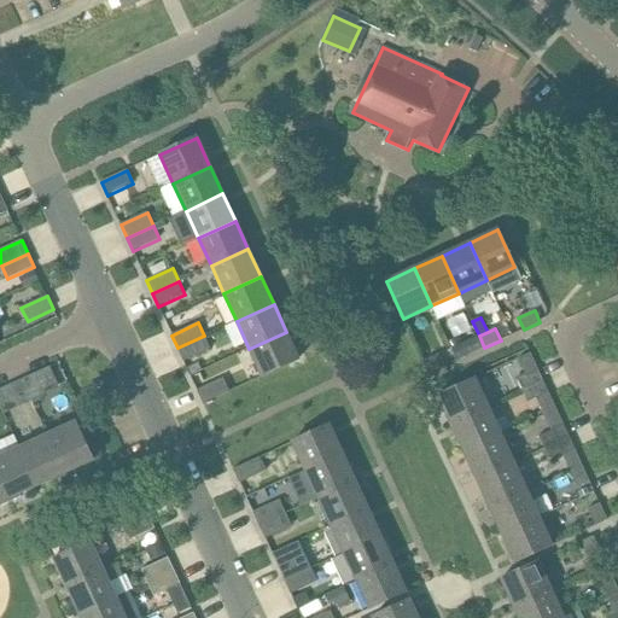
[(299,360),(286,332),(249,349),(262,377),(299,360)]
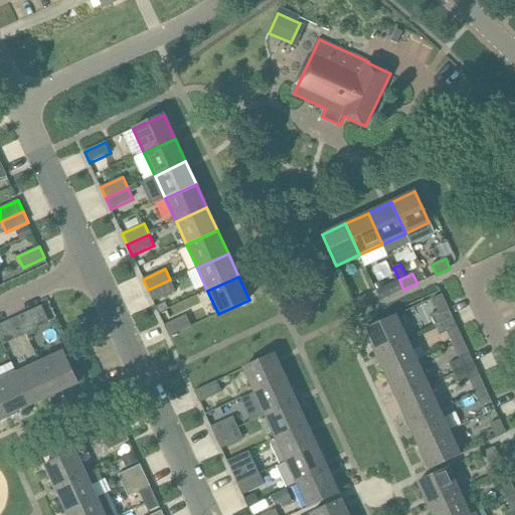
[(148,290),(153,301),(175,291),(170,280),(148,290)]
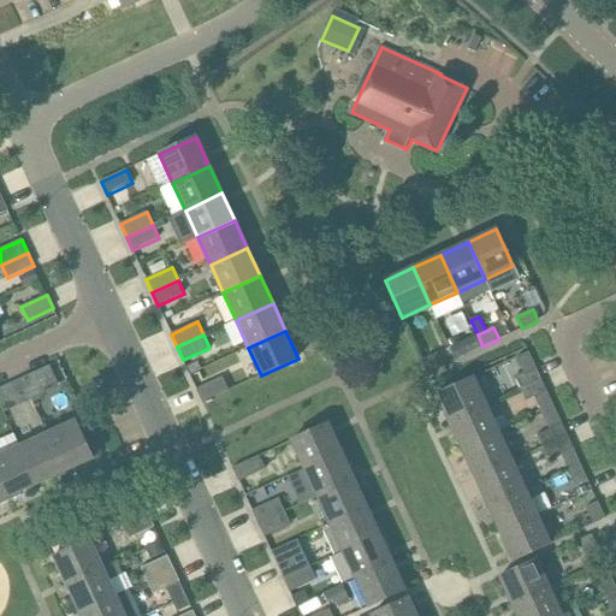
[(467,355),(483,347),(478,335),(461,343),(467,355)]
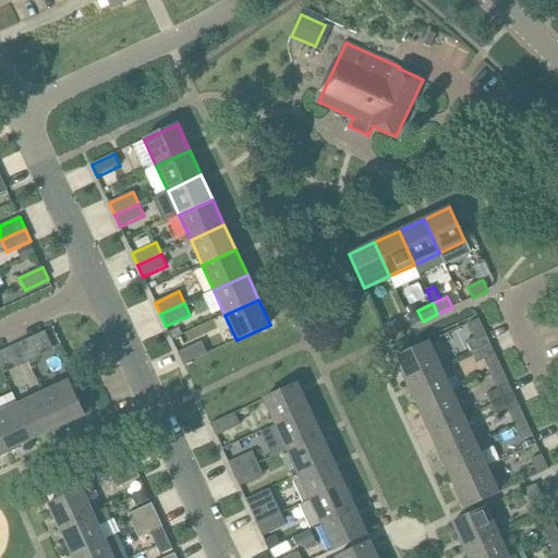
[(387,338),(402,331),(397,319),(381,327),(387,338)]
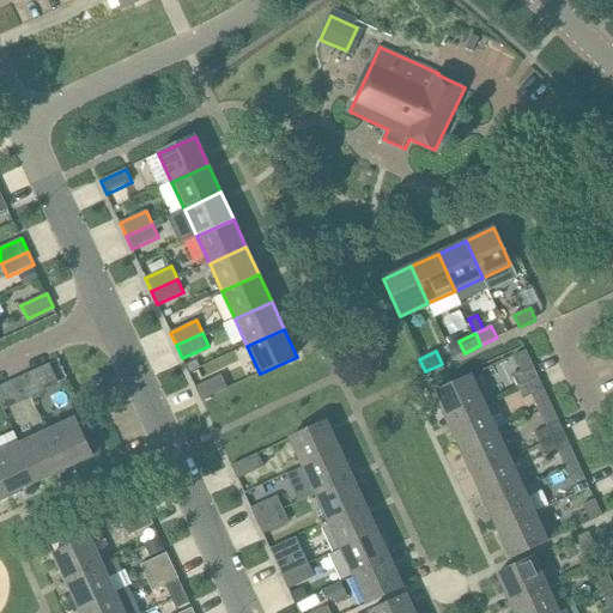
[(534,366),(533,366),(527,351),(515,356),(522,372),(534,366)]
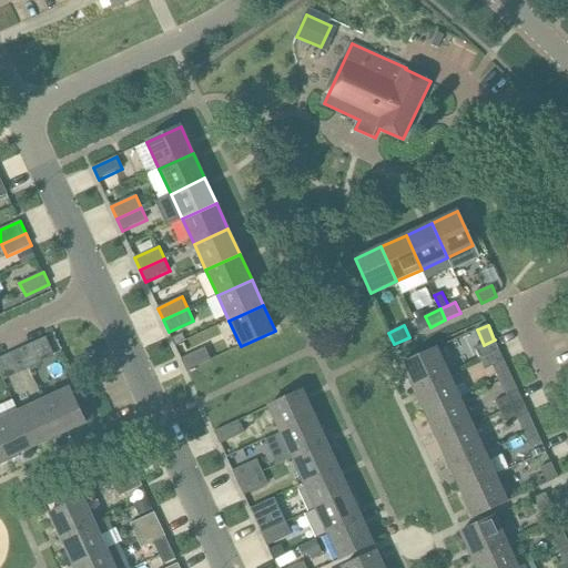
[(46,337),(31,344),(36,355),(51,348),(46,337)]
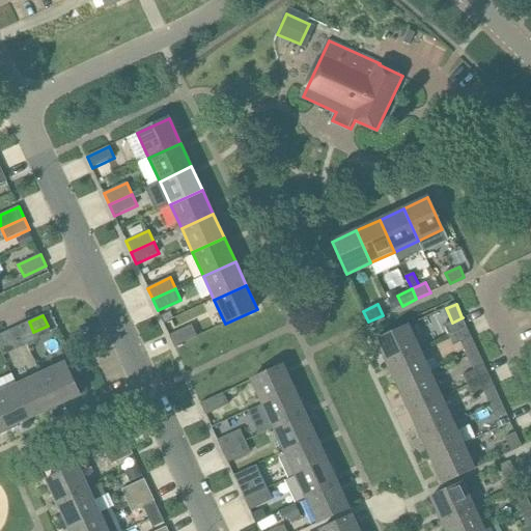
[(174,347),(197,337),(192,326),(169,336),(174,347)]
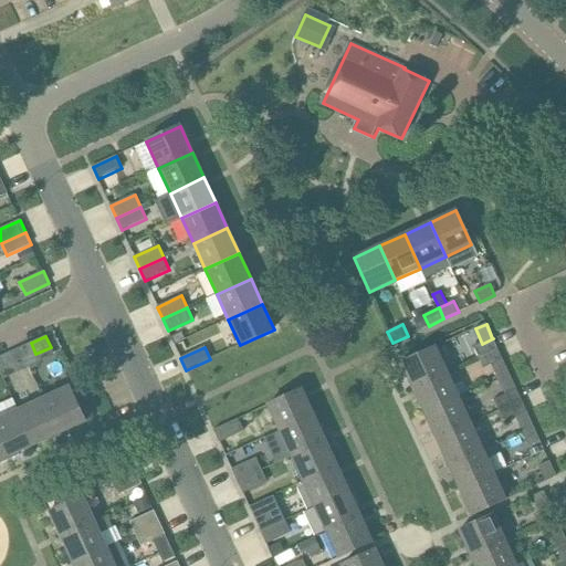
[(413,388),(447,373),(436,347),(401,363),(413,388)]
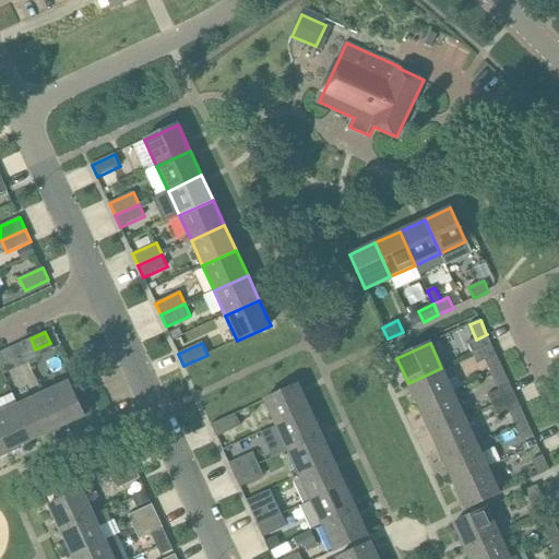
[(0,352),(0,366),(14,359),(10,348),(0,352)]
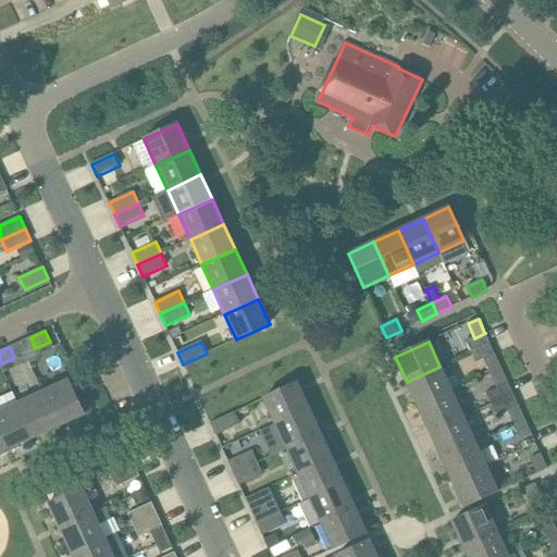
[(491,373),(502,369),(495,355),(484,359),(491,373)]
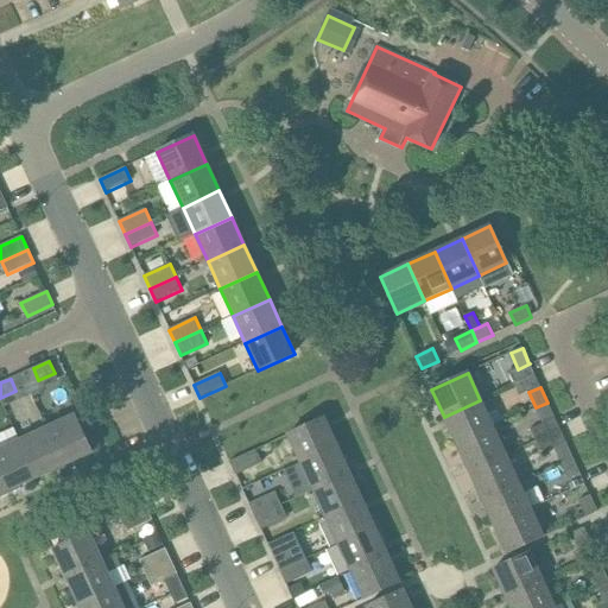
[(456,444),(493,428),(480,400),(444,417),(456,444)]
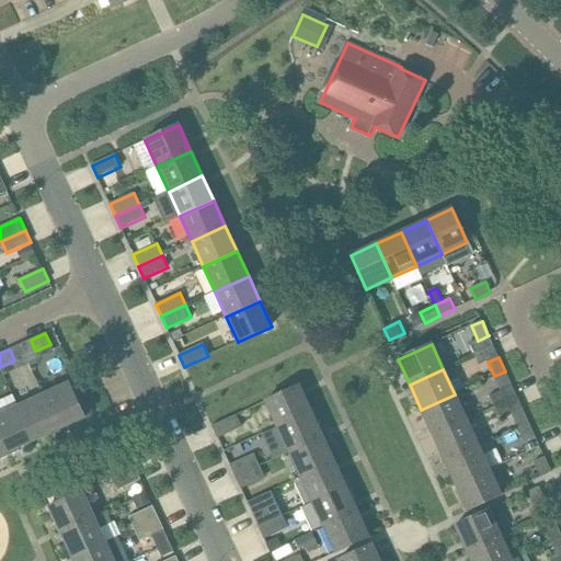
[(501,391),(512,386),(505,371),(494,376),(501,391)]
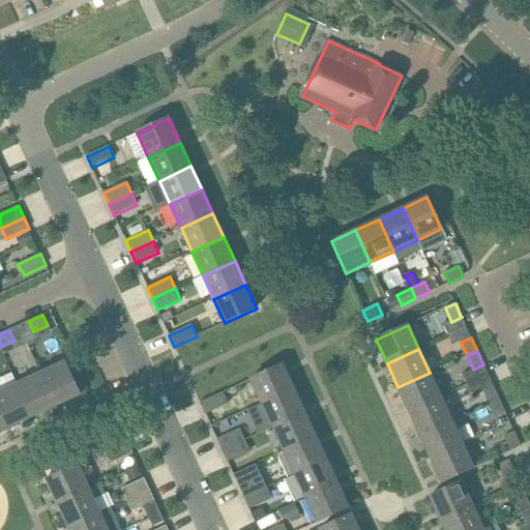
[(40,373),(57,409),(65,405),(64,402),(80,395),(65,362),(40,373)]
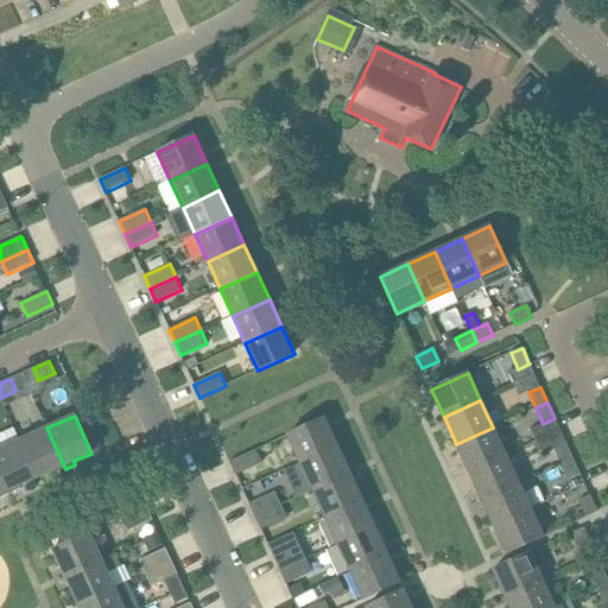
[(337,445),(327,424),(324,418),(287,435),(301,462),(337,445)]
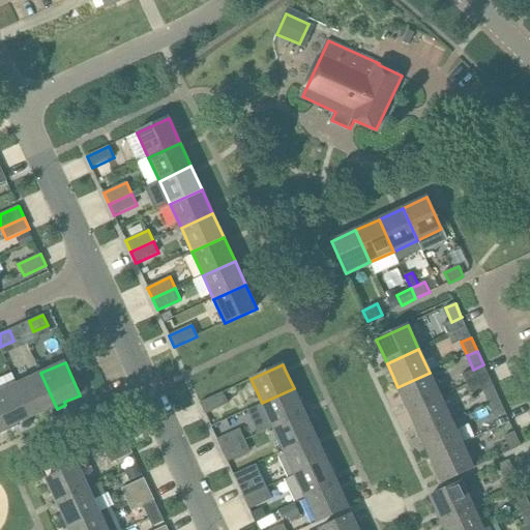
[(48,413),(57,409),(40,373),(17,384),(32,417),(47,410),(48,413)]
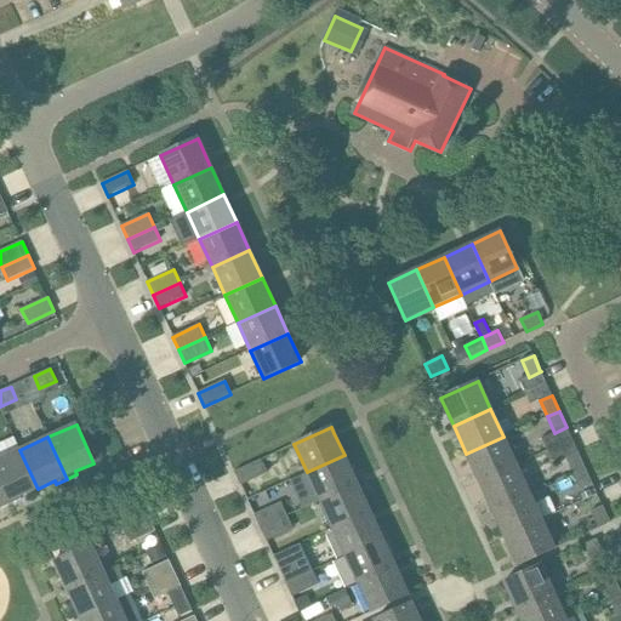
[(479,482),(517,465),(503,437),(466,454),(479,482)]
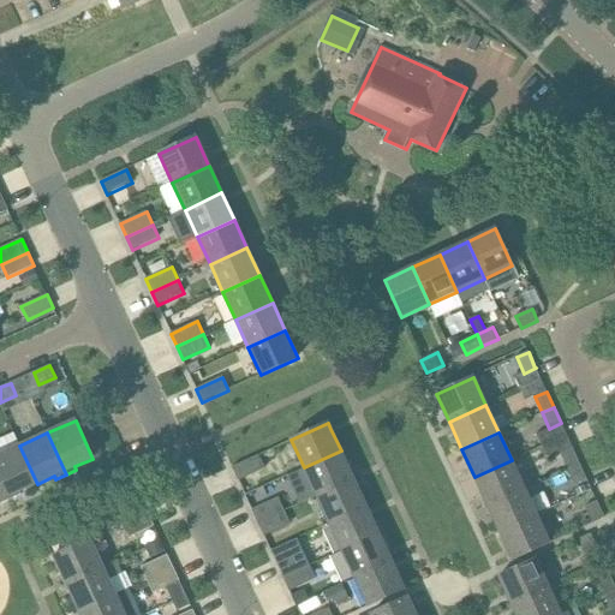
[(19,491),(37,484),(19,446),(0,454),(0,475),(11,500),(22,495),(19,491)]
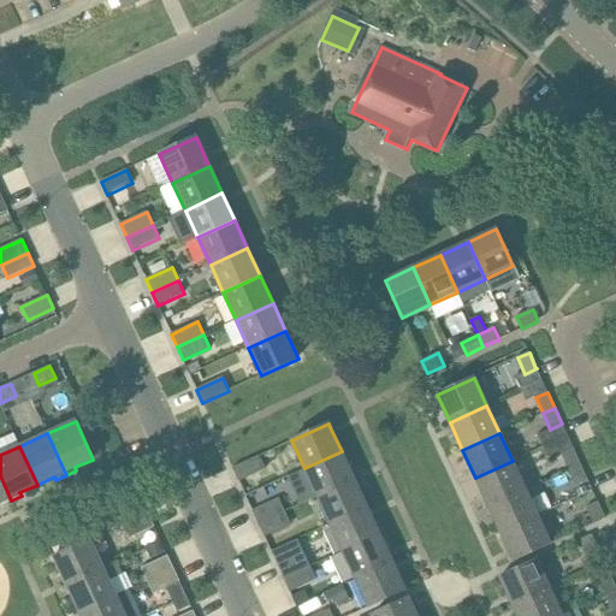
[(568,469),(580,463),(573,446),(561,452),(568,469)]
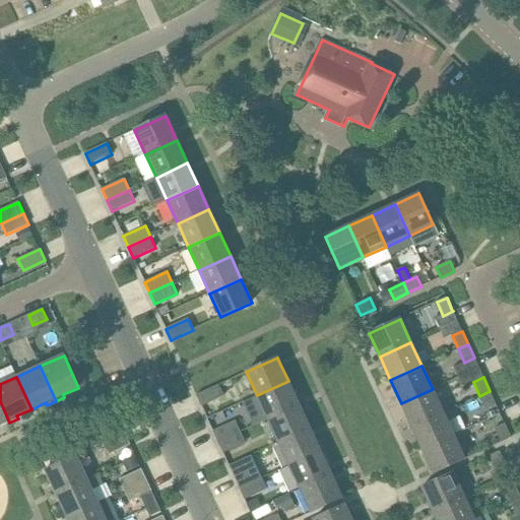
[(299,404),(288,381),(257,395),(267,419),(299,404)]
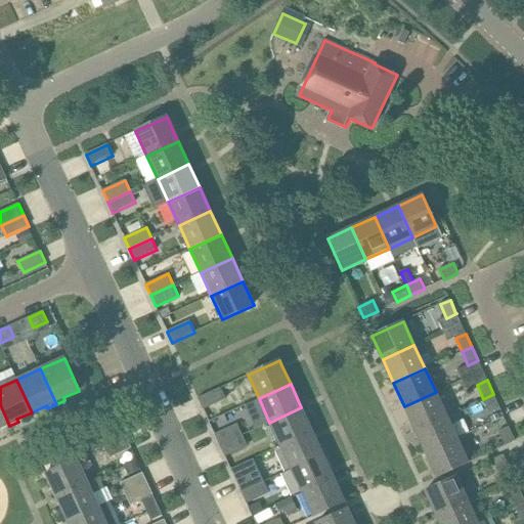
[(199,398),(204,409),(225,399),(220,388),(199,398)]
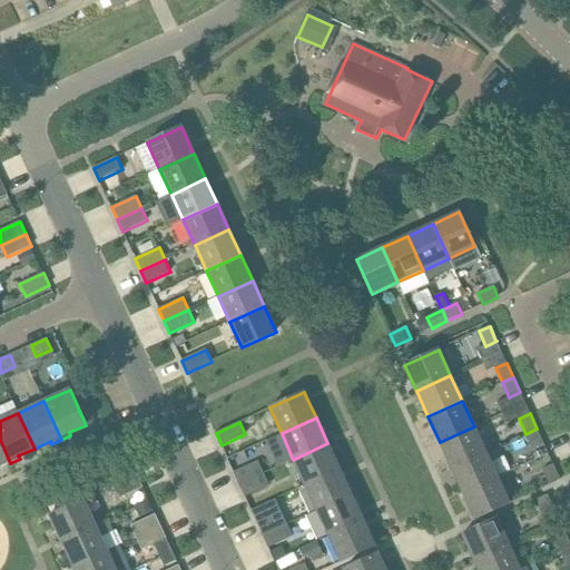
[(474,426),(440,442),(451,468),(485,452),(474,426)]
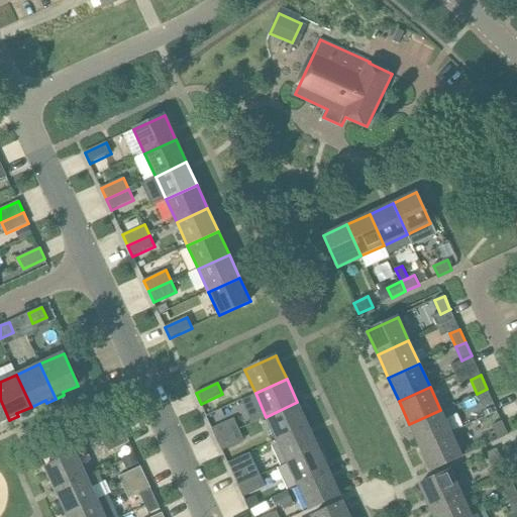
[(483,407),(493,402),(487,389),(477,394),(483,407)]
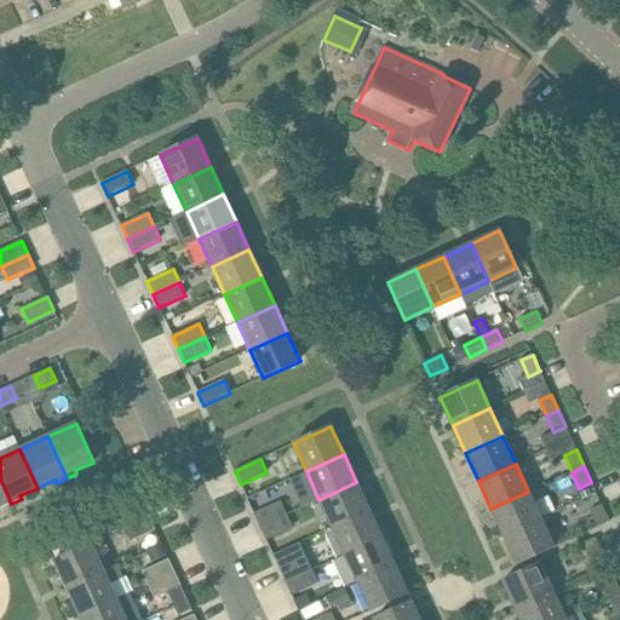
[(0,506),(1,509),(11,504),(0,478),(0,506)]
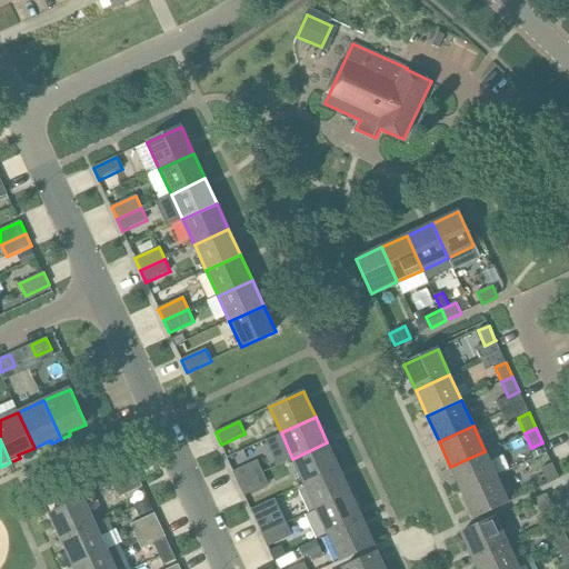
[(339,468),(327,442),(292,459),(305,485),(339,468)]
